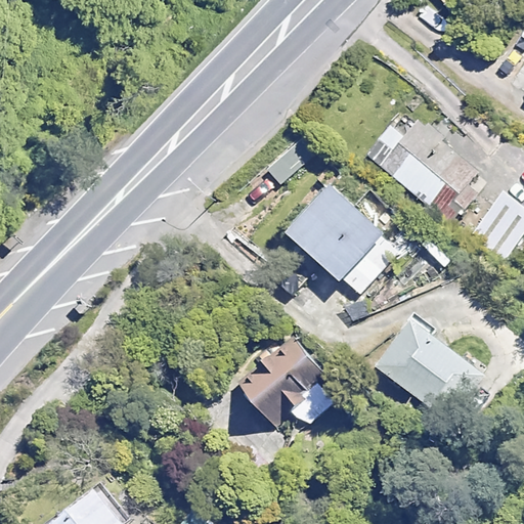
[(476,173),(419,124),(404,141),(389,129),(366,156),(448,224),(476,192),(466,184),(476,173)]
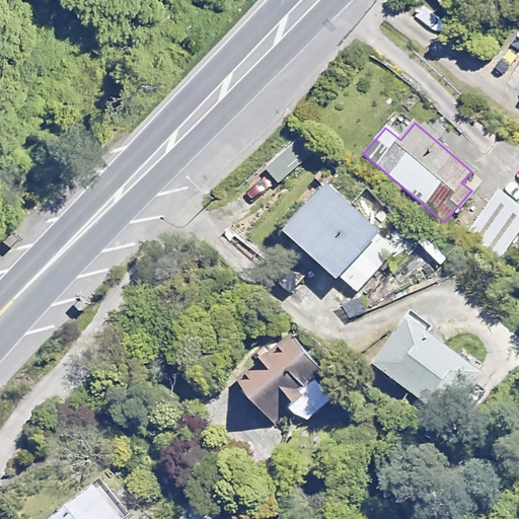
[(492,262),(516,233),(518,234),(518,210),(499,193),(461,236),(492,262)]
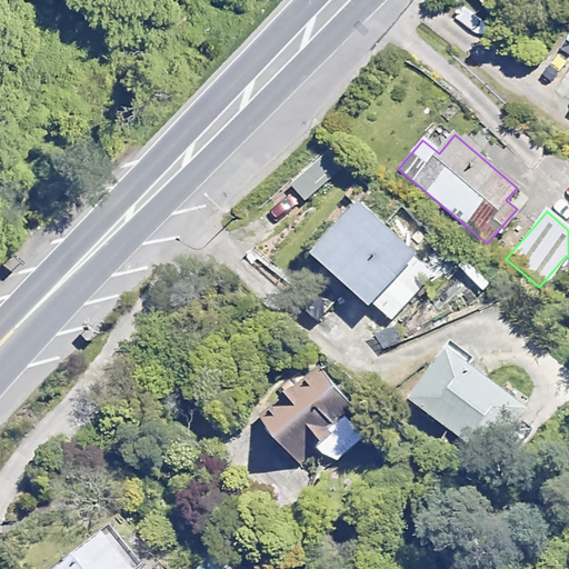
[(326,265),(378,313),(389,323),(402,310),(436,275),(372,215),(326,265)]
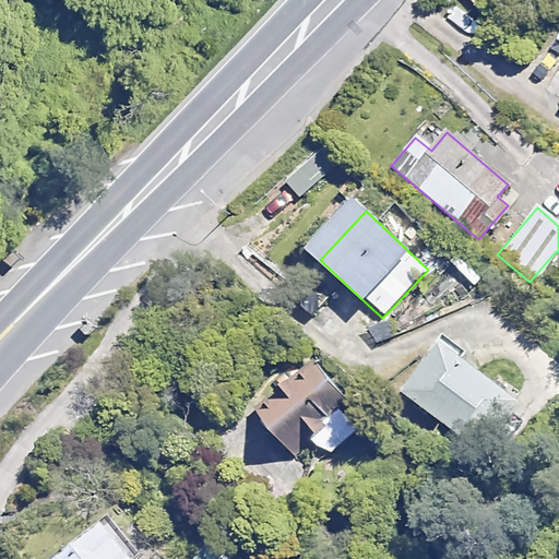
[(530,405),(454,351),(419,399),(496,453),(530,405)]
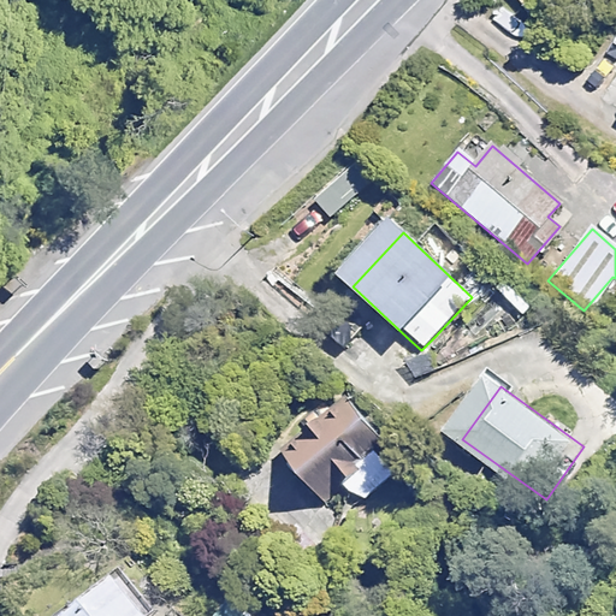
[(377,434),(354,407),(286,462),(309,491),(377,434)]
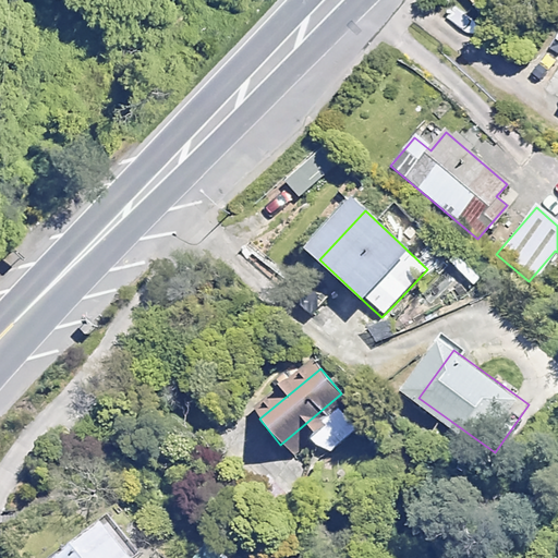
[(356,432),(340,411),(310,435),(326,456),(356,432)]
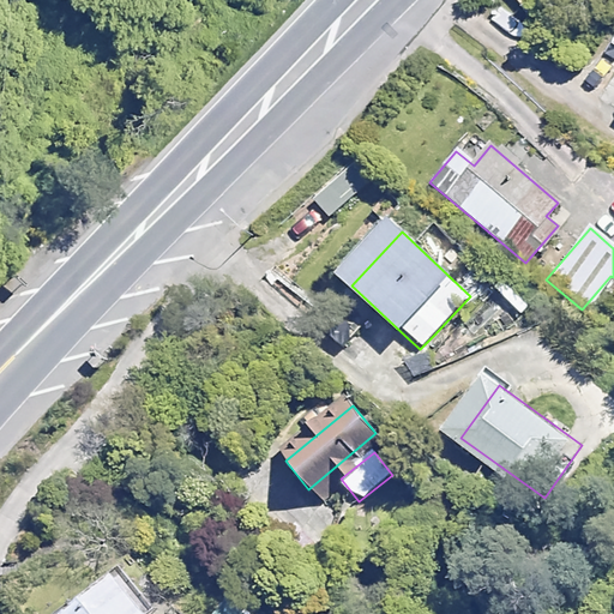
[(155,613),(126,577),(78,613),(155,613)]
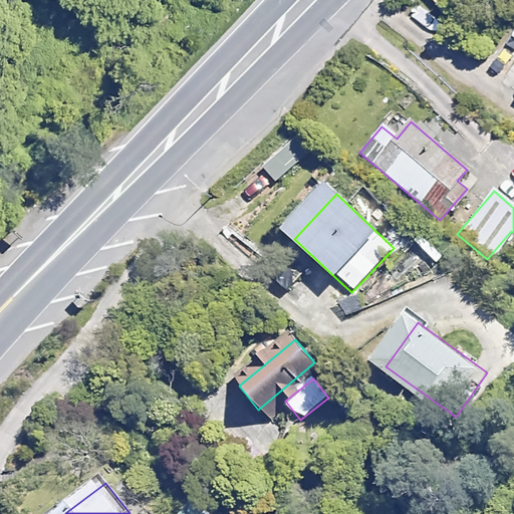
[(206,513),(203,513),(192,504),(183,513),(208,513),(207,513),(206,513)]
